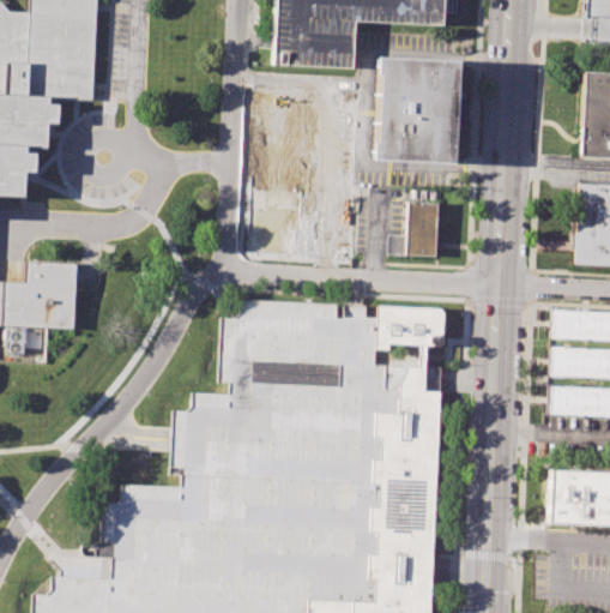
[(0,94),(50,96),(78,97),(94,98),(94,97),(95,91),(95,86),(97,0),(30,0),(30,13),(11,12),(1,1),(0,1),(0,94)]
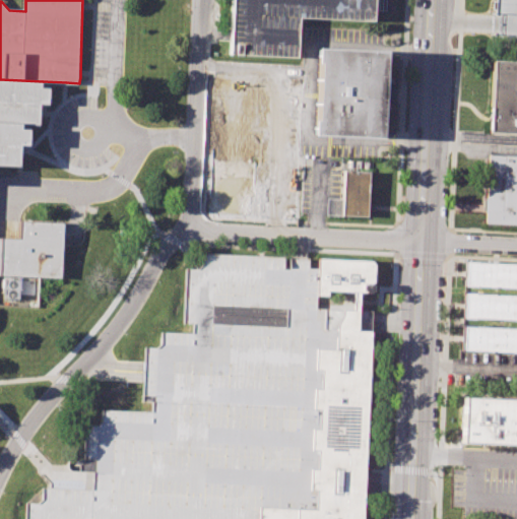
[(232,54),(234,0),(384,0),(384,10),(374,10),(374,21),(300,18),(298,57),(232,54)]
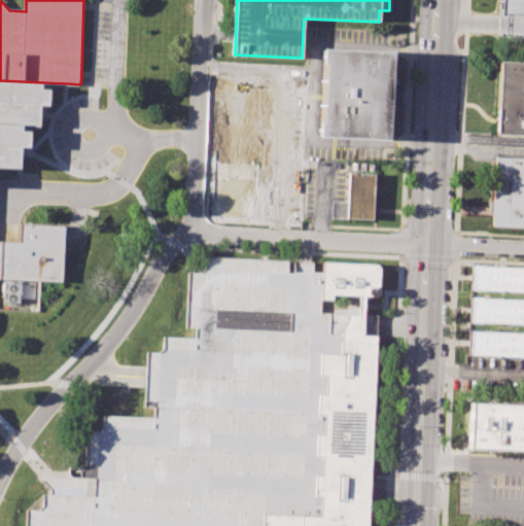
[(523,0),(507,0),(504,49),(523,50),(523,0)]
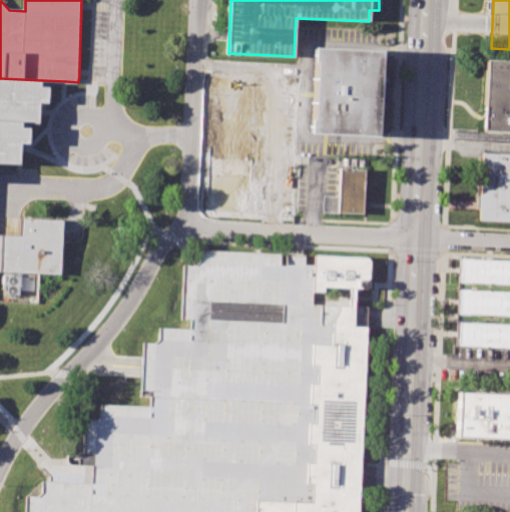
[(315,48),(380,52),(376,135),(311,132),(315,48)]
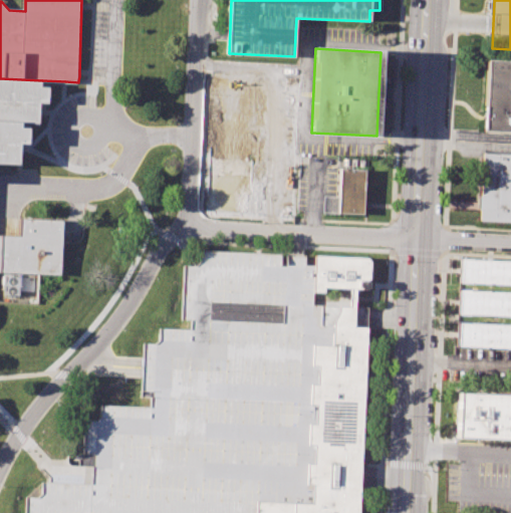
[(489,61),(510,61),(510,131),(485,130),(489,61)]
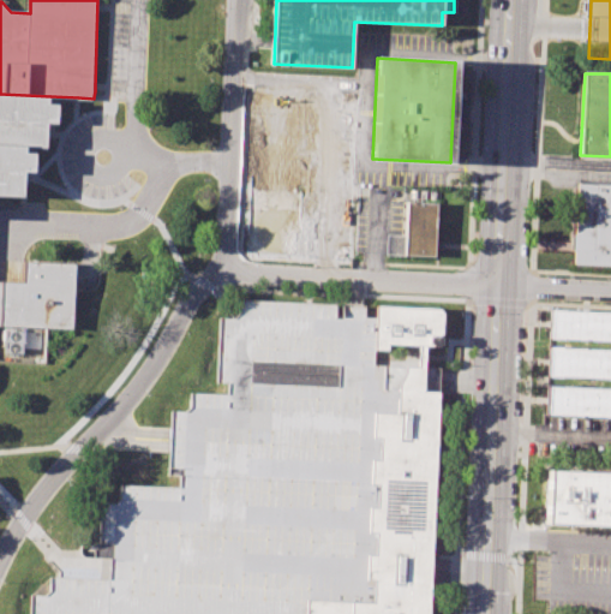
[(250,256),(351,258),(357,107),(340,107),(341,99),(307,97),(307,90),(256,88),(250,256)]
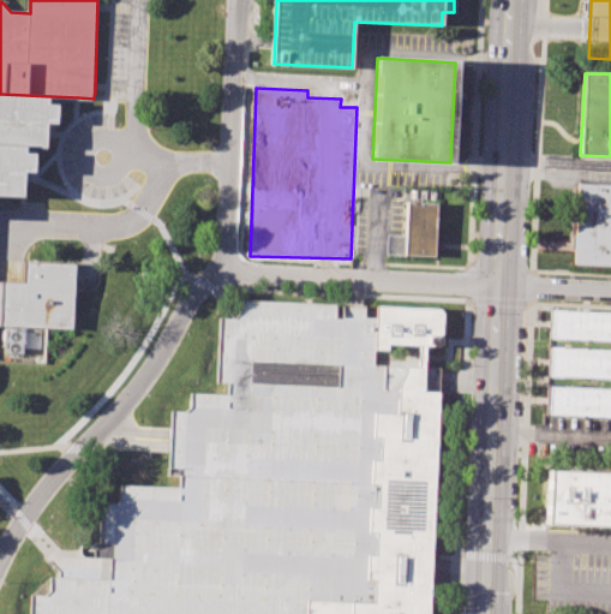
[(0,196),(25,197),(27,177),(27,174),(35,174),(36,148),(48,148),(48,124),(59,124),(59,103),(51,102),(51,96),(0,94),(0,196)]
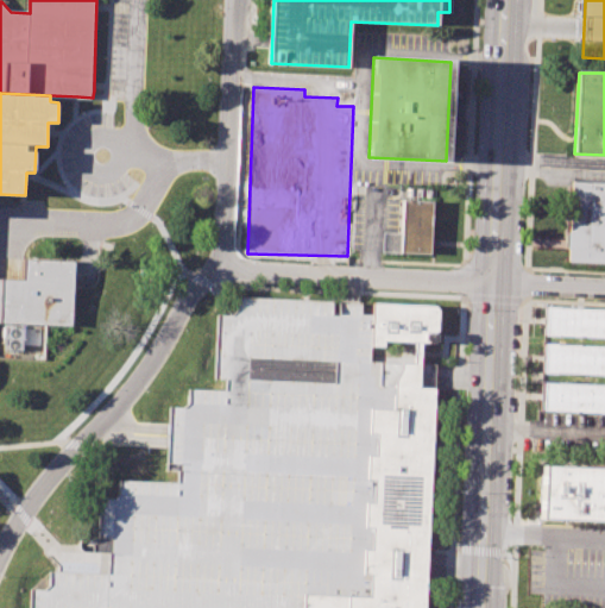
[(575,182),(604,182),(604,262),(571,262),(575,182)]
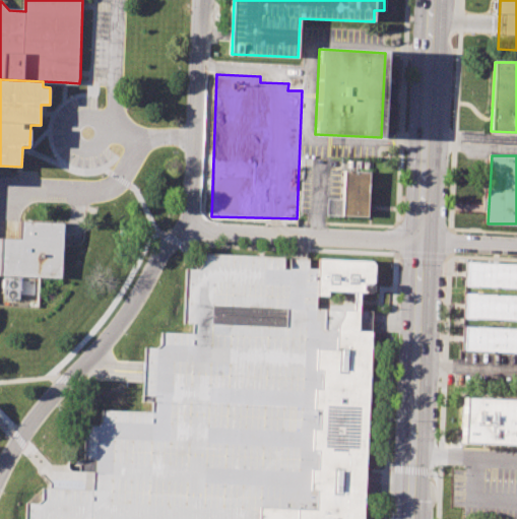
[(329,197),(346,198),(346,172),(373,172),(372,218),(328,216),(329,197)]
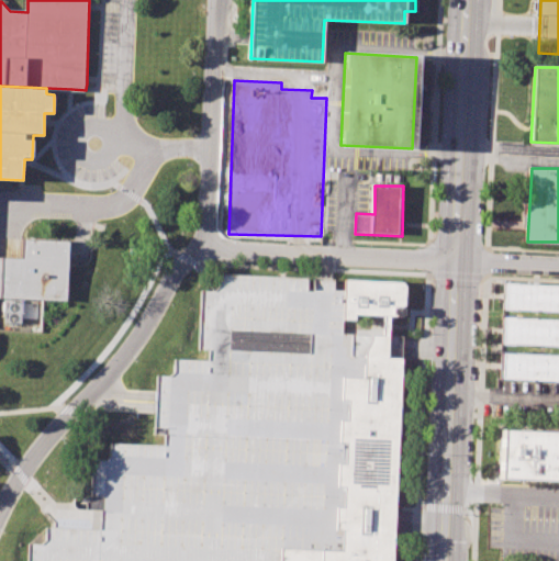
[(0,255),(20,256),(21,239),(70,240),(69,256),(68,301),(45,301),(44,333),(0,332),(0,255)]
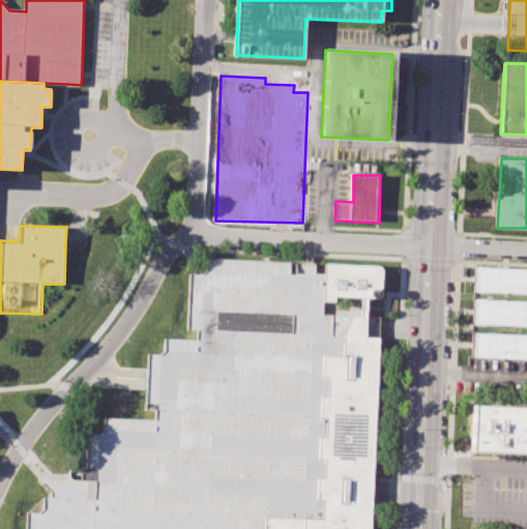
[(28,528),(29,512),(41,512),(46,509),(46,498),(96,500),(97,487),(97,481),(72,480),(74,468),(88,468),(89,433),(100,435),(106,431),(106,418),(156,420),(157,411),(146,410),(147,388),(148,377),(150,358),(150,354),(163,355),(167,351),(168,341),(199,342),(199,330),(189,329),(192,274),(203,274),(208,271),(209,260),(323,264),(320,315),(352,317),(352,321),(350,325),(347,330),(346,336),(346,357),(324,356),(323,377),(330,378),(329,397),(323,397),(322,416),(328,417),(327,438),(322,438),(320,459),(326,459),(325,479),(319,479),(319,500),(324,500),(323,521),(266,518),(265,528),(28,528)]
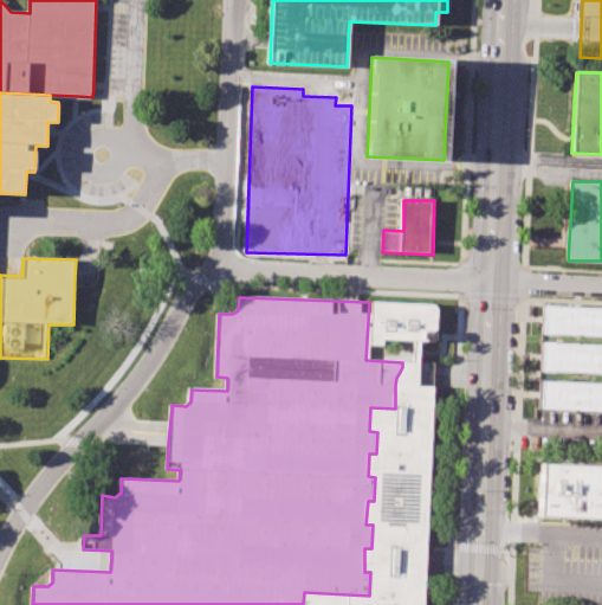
[(371,346),(373,302),(434,304),(437,307),(438,313),(437,341),(421,341),(420,386),(434,387),(425,604),(303,604),(304,592),(369,596),(370,572),(364,572),(364,548),(371,548),(373,525),(366,525),(368,501),(374,501),(375,477),(368,476),(369,454),(376,454),(377,432),(369,431),(370,407),(395,409),(395,385),(396,378),(400,372),(402,367),(402,362),(414,362),(415,342),(383,340),(383,346),(371,346)]
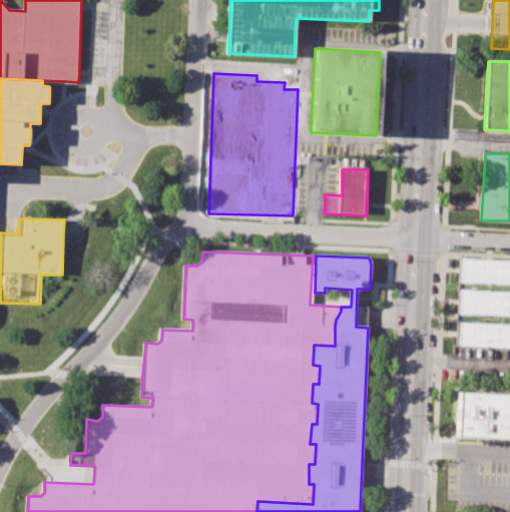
[(461,260),(509,262),(509,285),(460,283),(461,260)]
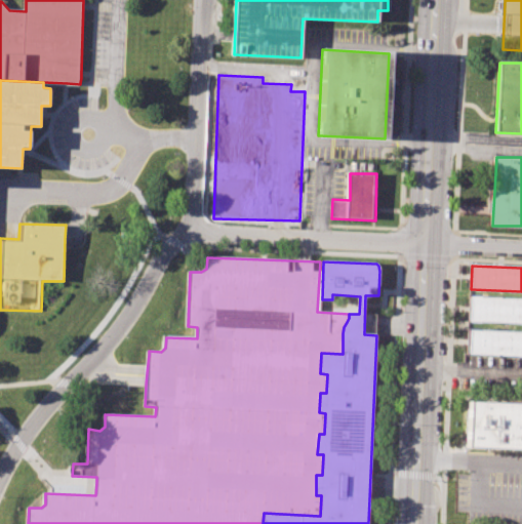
[(470,297),(521,299),(521,324),(469,322),(470,297)]
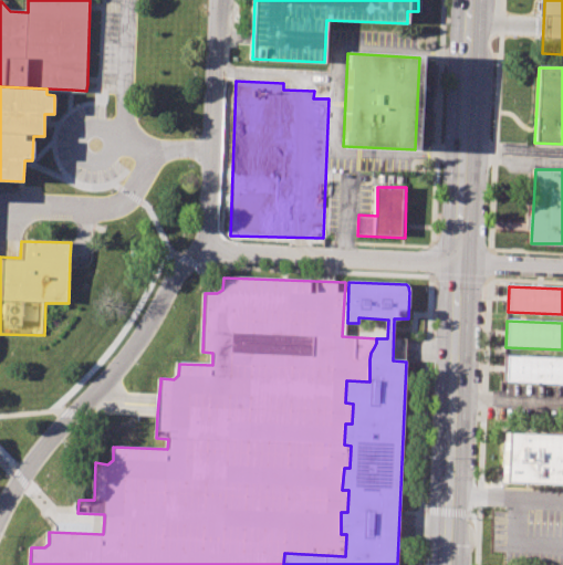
[(393,361),(407,361),(408,339),(393,339),(393,361)]
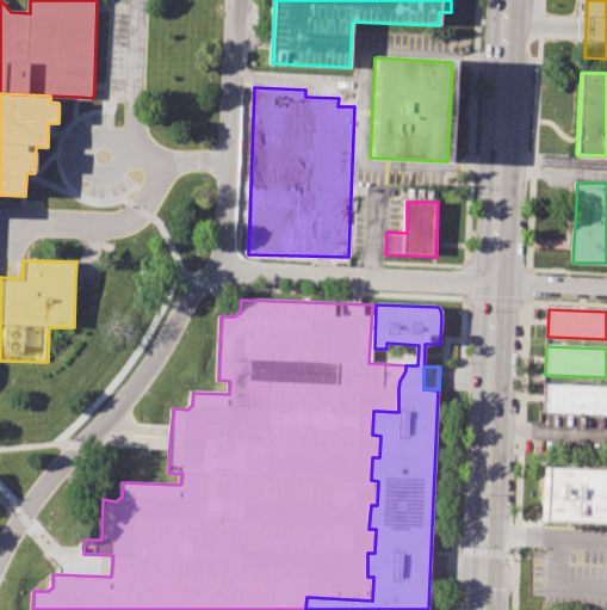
[(544,384),(606,387),(606,414),(544,412),(544,384)]
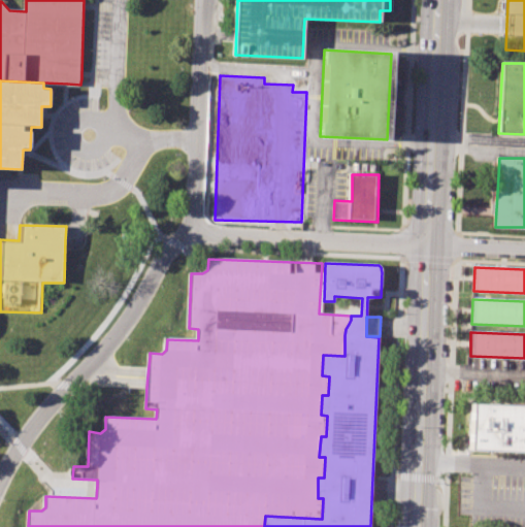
[(472,404),(524,406),(524,452),(470,450),(472,404)]
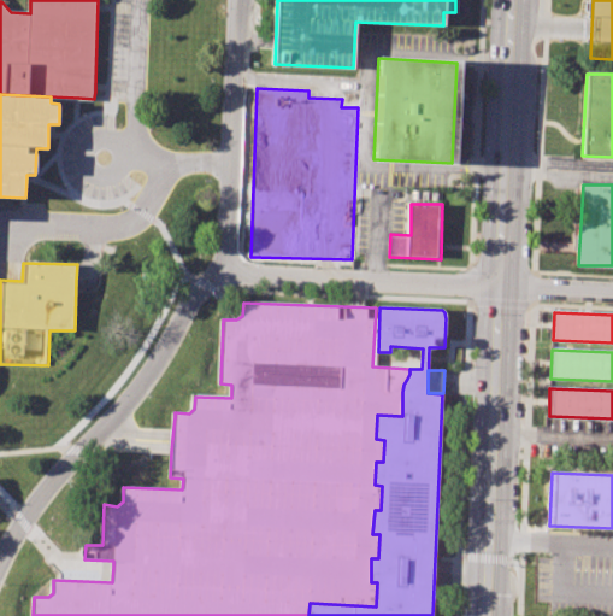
All buildings are outlined.
